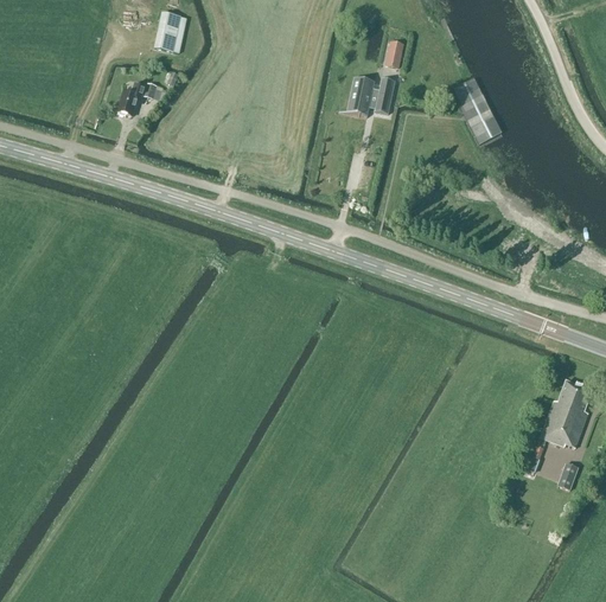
[(179,52),(187,17),(163,11),(154,46),(179,52)]
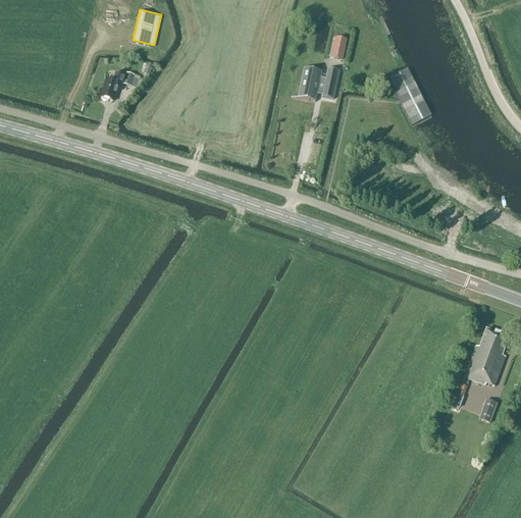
[(347,36),(335,34),(331,55),(343,57),(347,36)]
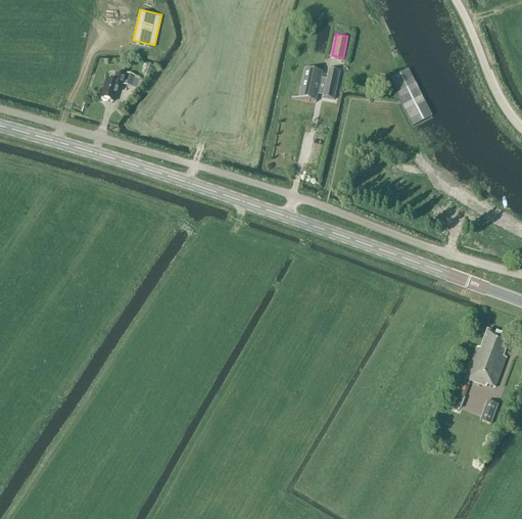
[(148,61),(145,71),(150,73),(154,63),(150,61),(148,61)]
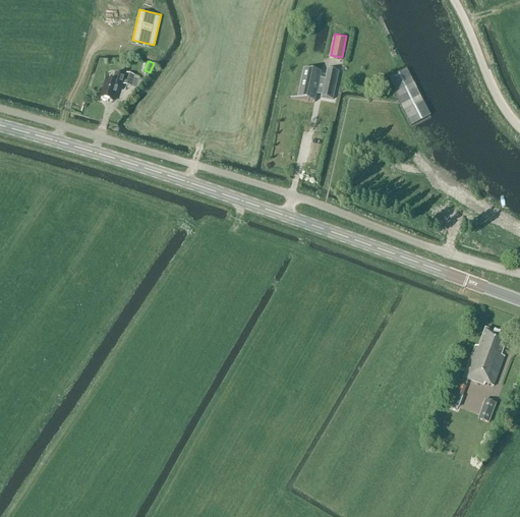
[(321,73),(307,71),(301,98),(315,100),(318,92),(323,93),(322,95),(334,98),(340,69),(328,67),(326,77),(321,76),(321,73)]
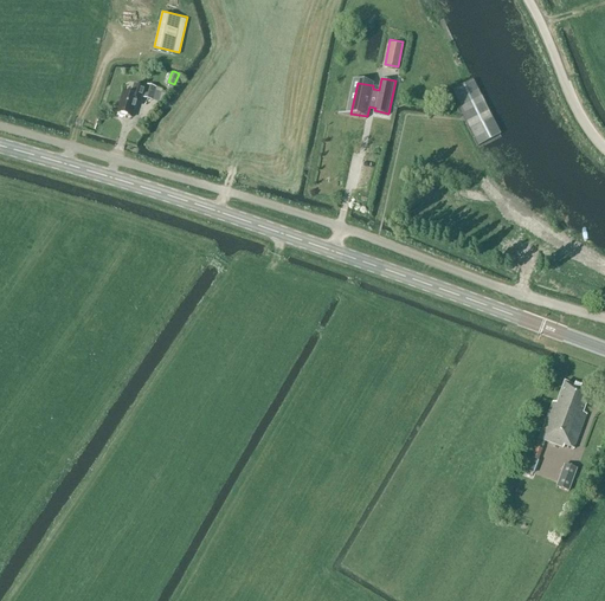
[(165,101),(168,89),(163,88),(163,86),(148,82),(145,95),(165,101)]
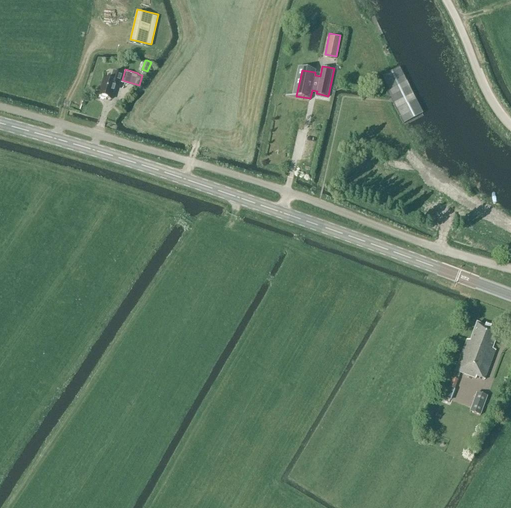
[(120,79),(122,73),(113,70),(111,78),(104,76),(99,93),(112,97),(117,78),(120,79)]
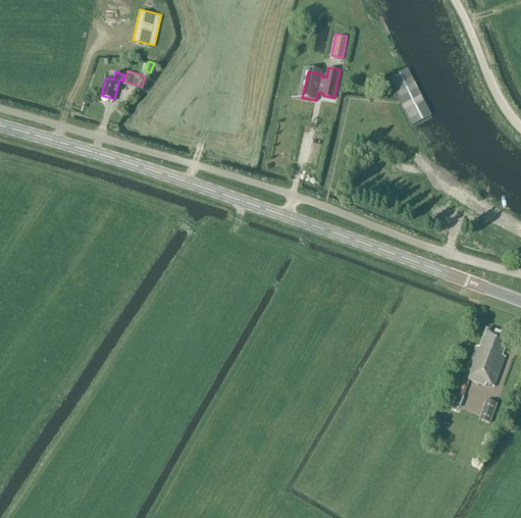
[(495,330),(487,328),(487,327),(486,327),(485,328),(486,328),(480,345),(476,344),(459,393),(464,395),(470,377),(485,383),(486,381),(495,384),(506,355),(502,353),(508,337),(509,337),(509,335),(508,334),(508,335),(501,332),(501,331),(495,329),(495,330)]
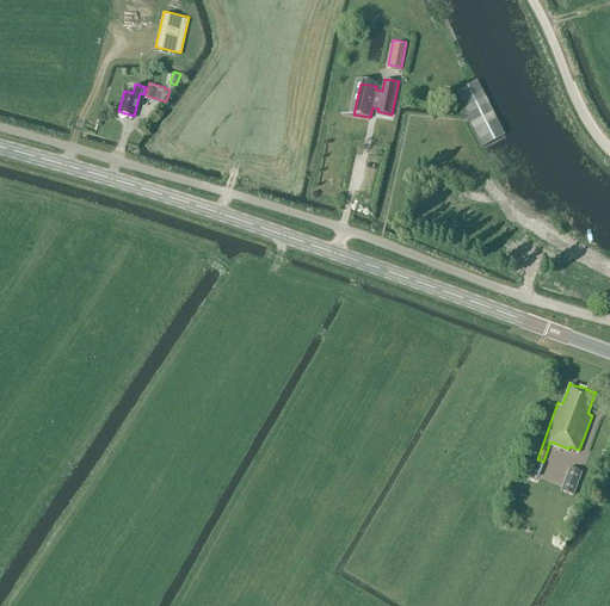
[(540,475),(544,462),(530,456),(525,469),(540,475)]
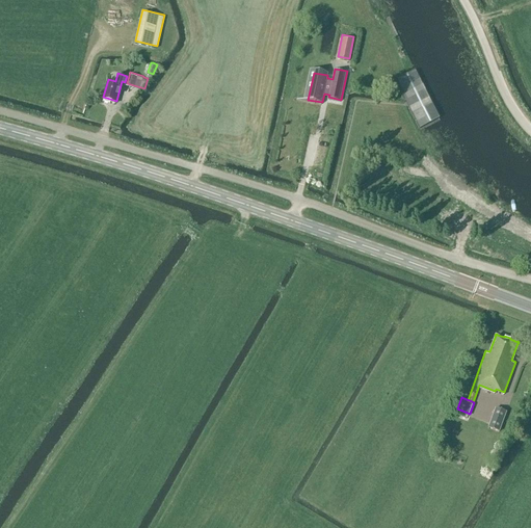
[(500,428),(507,410),(496,405),(488,425),(500,428)]
